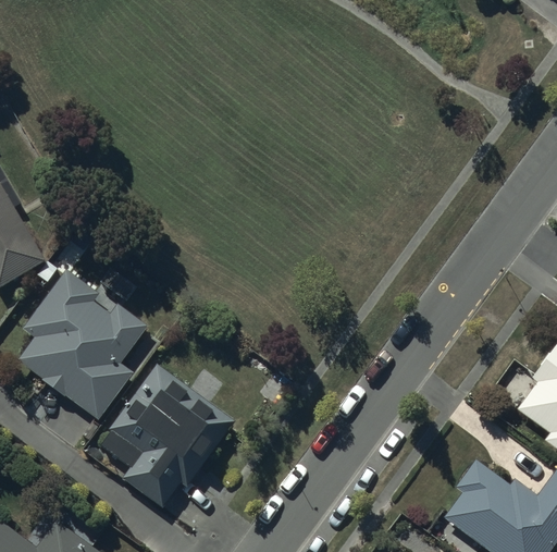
[(0,291),(49,264),(0,180),(0,291)]
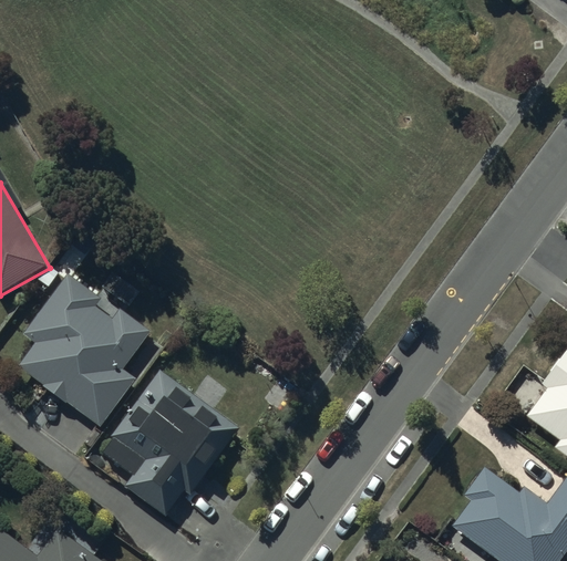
[(68,276),(23,335),(35,343),(18,366),(101,427),(136,378),(124,370),(152,332),(120,309),(111,319),(94,307),(100,299),(68,276)]
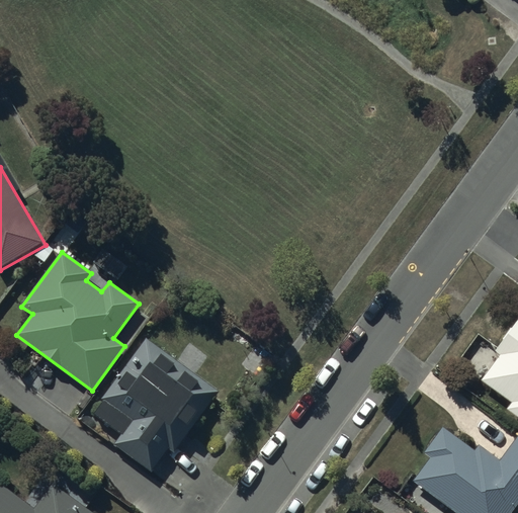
[(498,356),(480,380),(511,402),(504,412),(517,421),(517,319),(492,352),(498,356)]
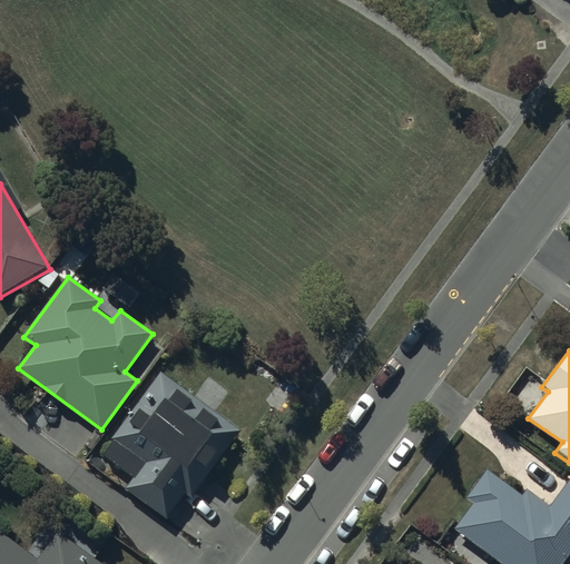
[(114,441),(102,456),(133,478),(125,488),(167,520),(186,495),(190,498),(242,432),(161,372),(110,437),(114,441)]
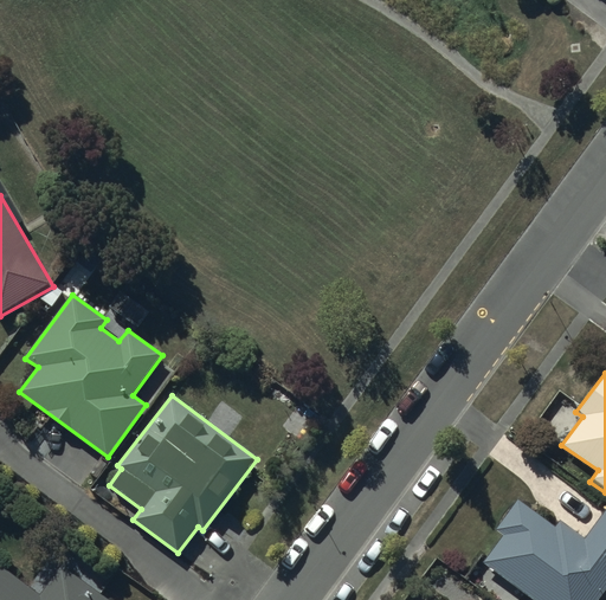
[(500,536),(481,562),(532,599),(593,599),(605,584),(605,505),(581,540),(558,522),(553,528),(516,501),(494,531),(500,536)]
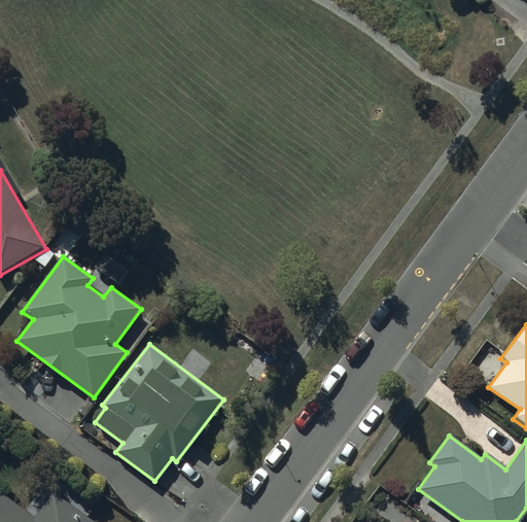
[(0,491),(0,521),(95,521),(54,491),(34,517),(0,491)]
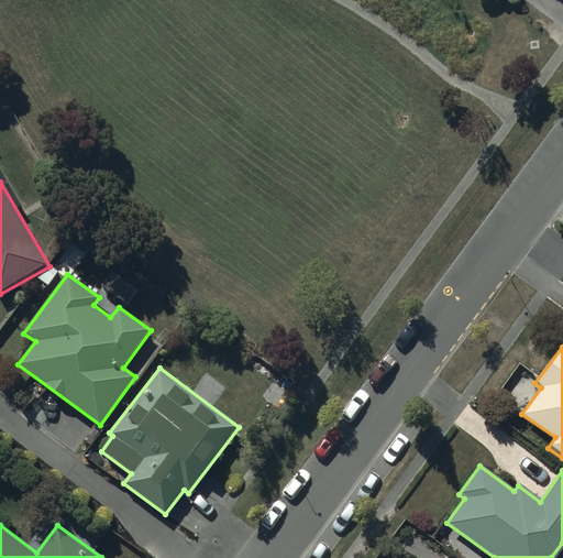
All buildings are outlined.
